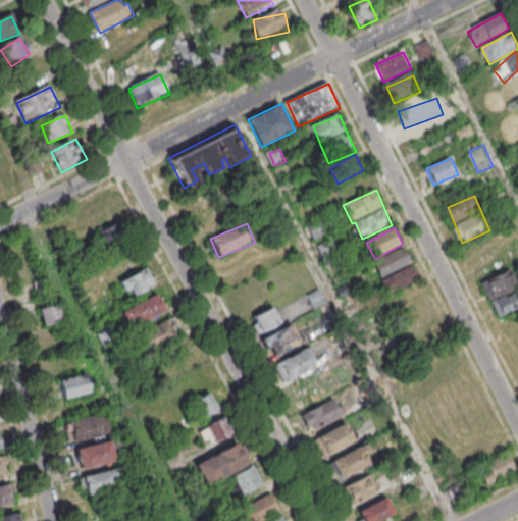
[(421,282),(414,265),(413,265),(406,248),(374,261),(390,296),(421,282)]
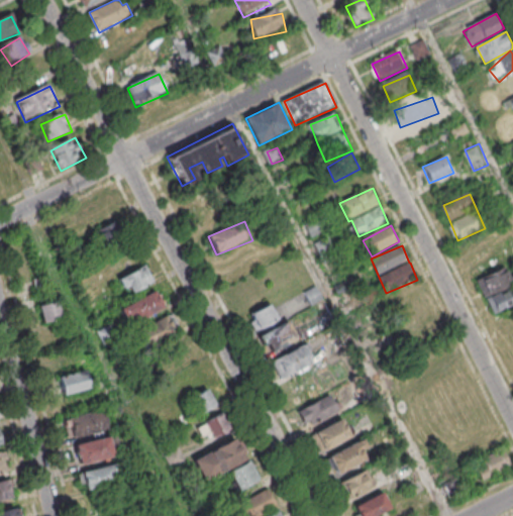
[(129,296),(157,282),(148,265),(121,279),(129,296)]
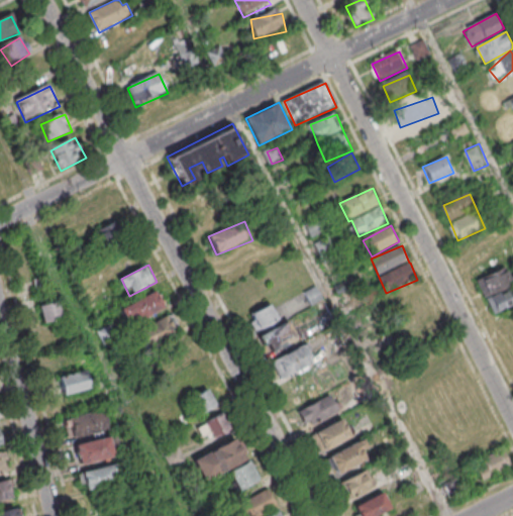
[(481,279),(495,315),(512,307),(512,282),(507,269),(481,279)]
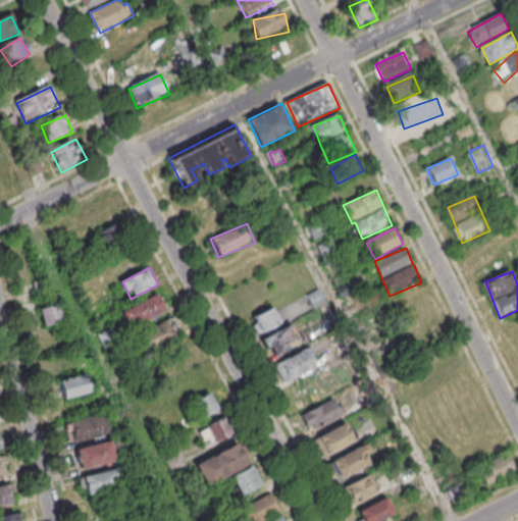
[(123,312),(133,329),(170,309),(161,293),(123,312)]
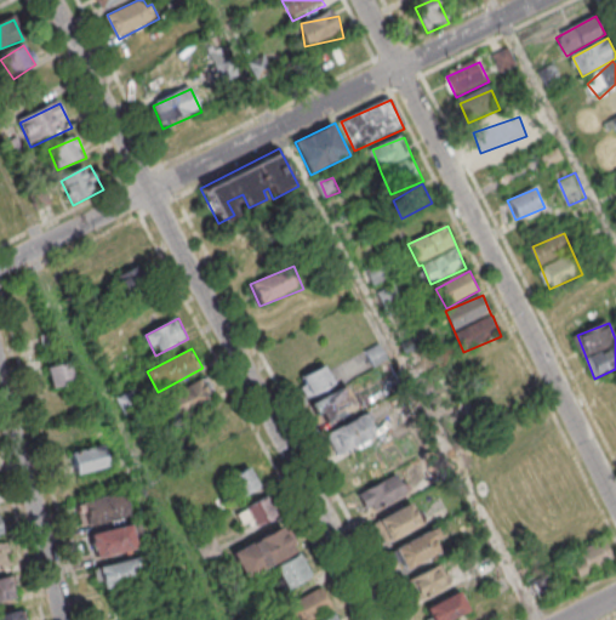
[(50,368),(53,390),(77,385),(73,363),(50,368)]
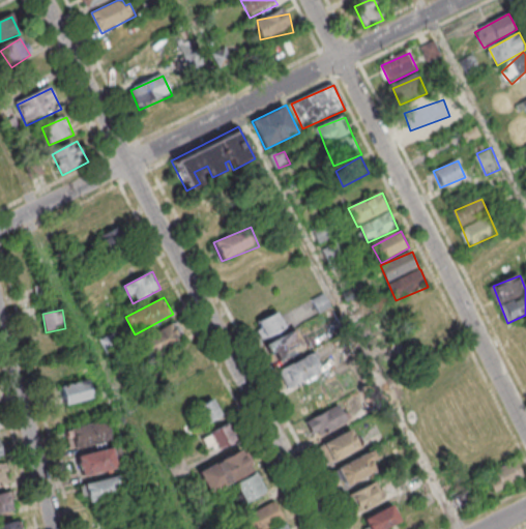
[(265,341),(289,327),(280,311),(256,324),(265,341)]
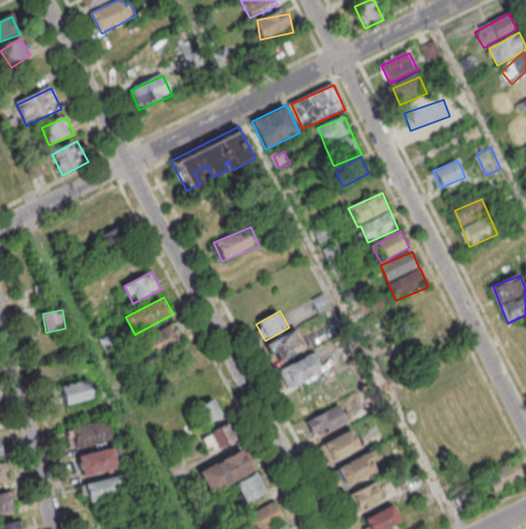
[(145,341),(154,357),(186,339),(177,322),(145,341)]
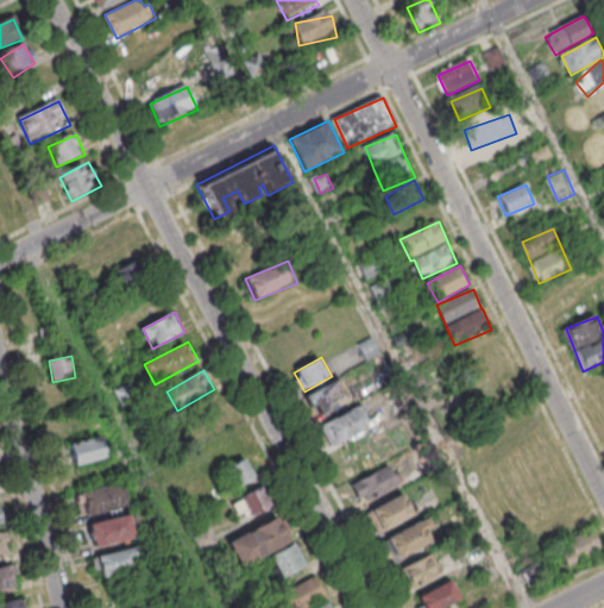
[(320,419),(354,396),(341,376),(307,399),(320,419)]
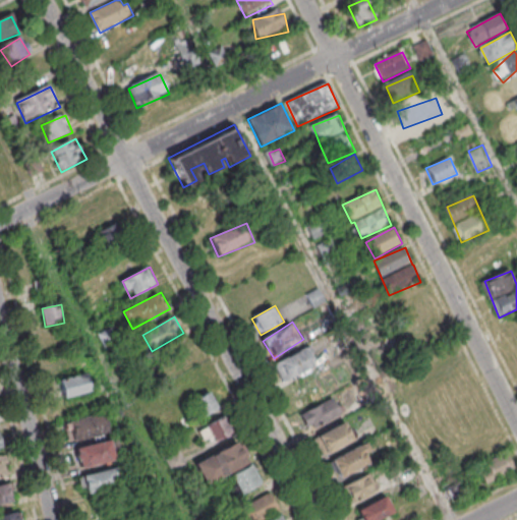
[(321,363),(310,346),(275,365),(285,383),(321,363)]
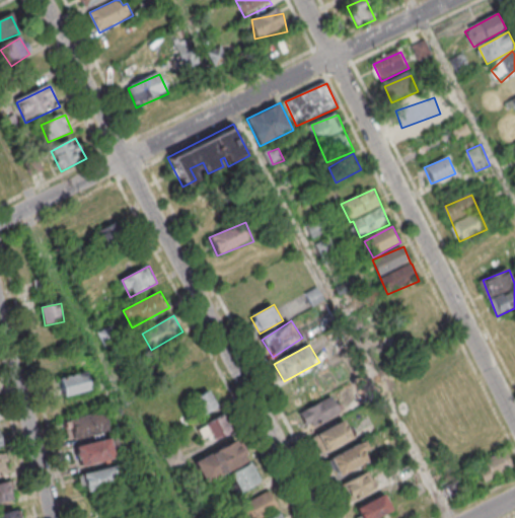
[(61,379),(66,397),(93,389),(88,371),(61,379)]
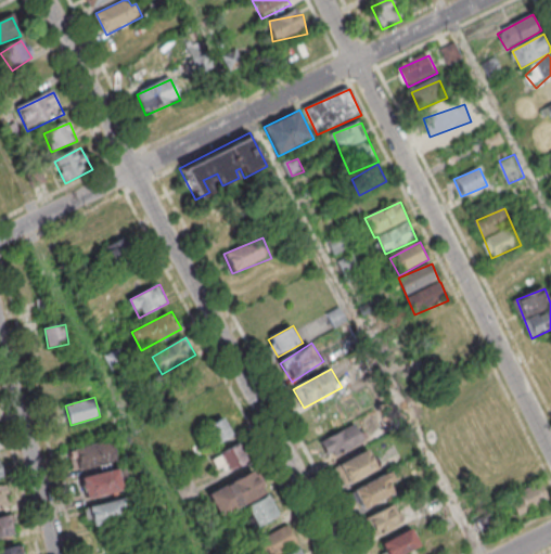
[(233,436),(225,419),(205,428),(214,446),(233,436)]
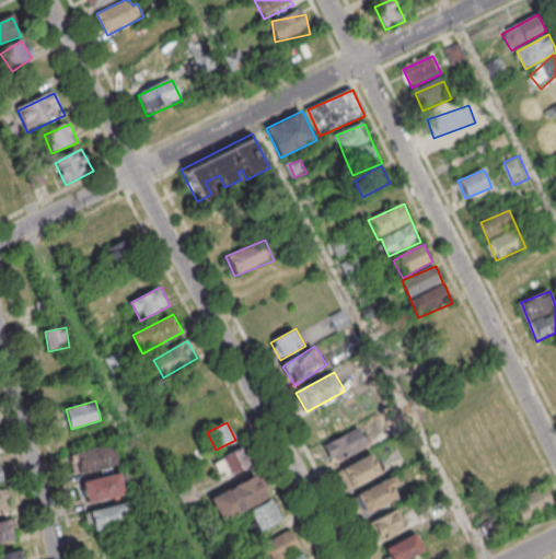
[(371,444),(361,427),(326,446),(335,464),(371,444)]
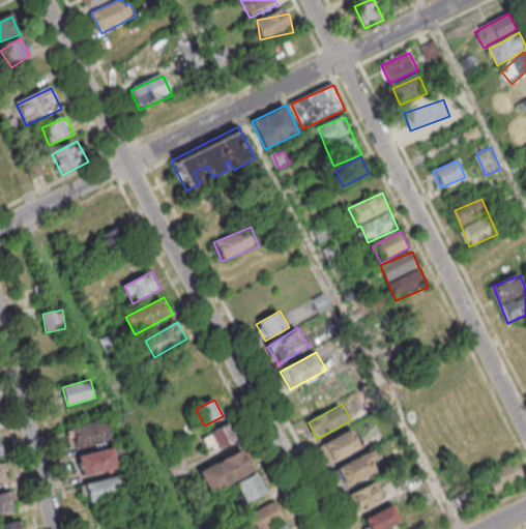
[(72,449),(111,441),(107,421),(68,430),(72,449)]
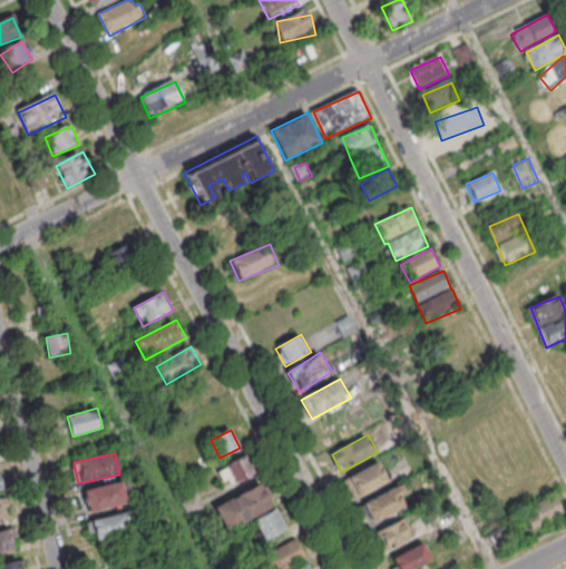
[(230,488),(256,473),(247,455),(220,470),(230,488)]
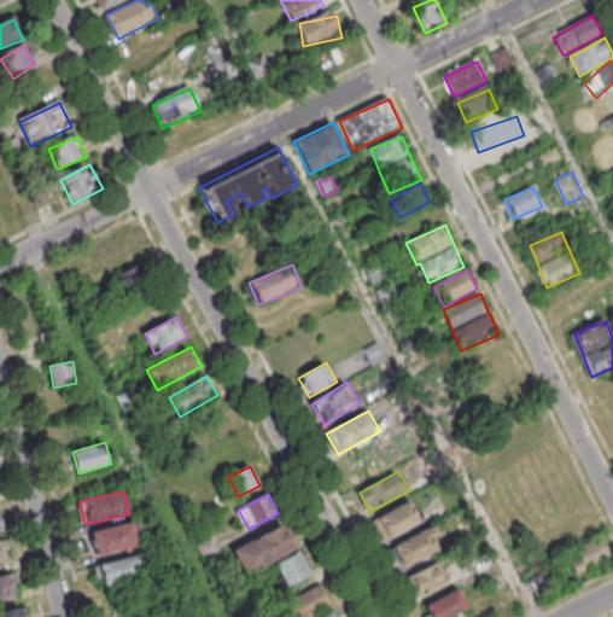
[(424,518),(412,499),(374,523),(387,542),(424,518)]
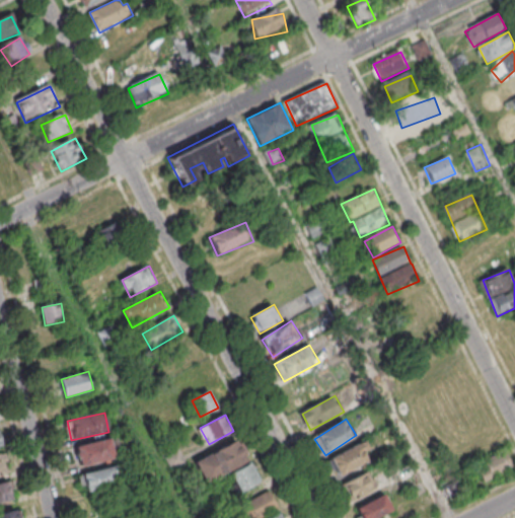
[(123,457),(119,438),(77,446),(81,466),(123,457)]
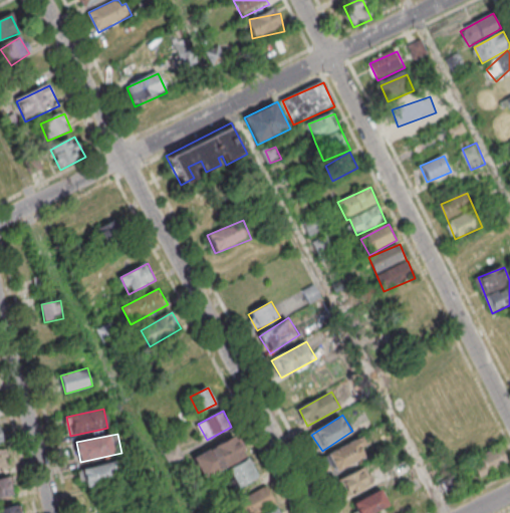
[(194,458),(205,479),(247,457),(235,436),(194,458)]
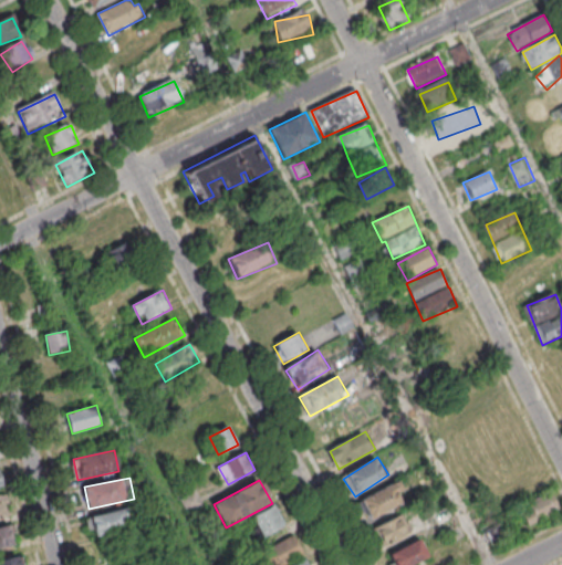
[(398,494),(404,491),(399,482),(362,501),(372,519),(403,503),(398,494)]
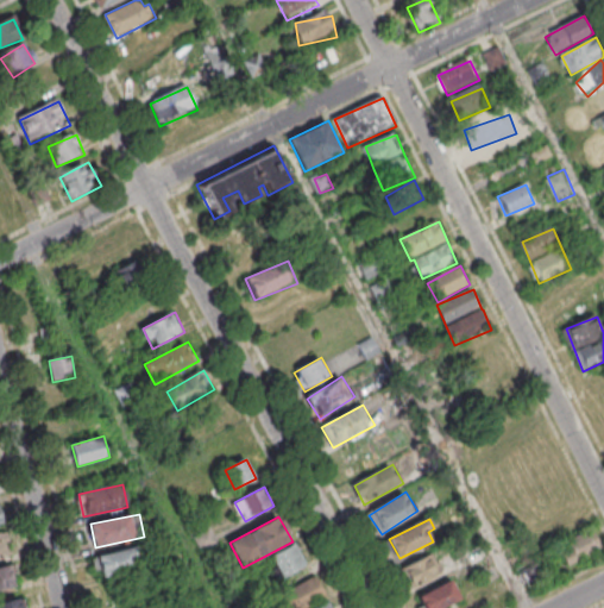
[(196,538),(203,552),(220,544),(213,530),(196,538)]
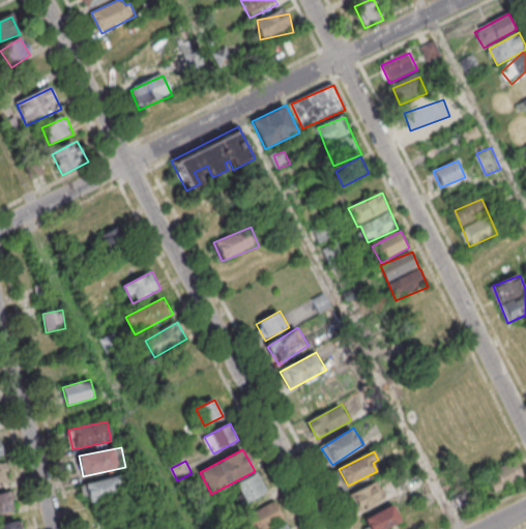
[(0,487),(12,485),(6,463),(0,464),(0,487)]
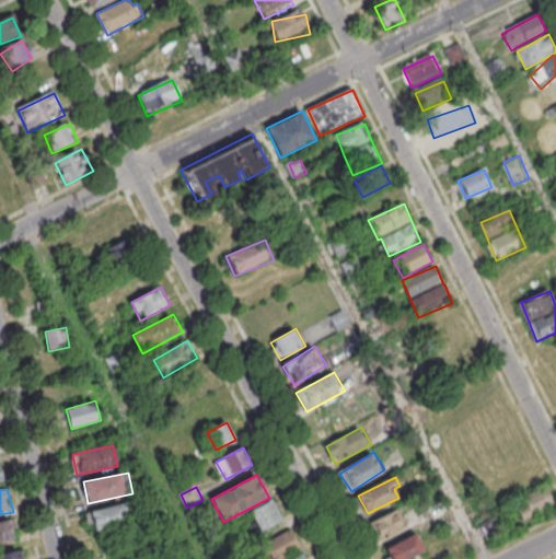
[(250,512),(259,532),(285,520),(274,500),(250,512)]
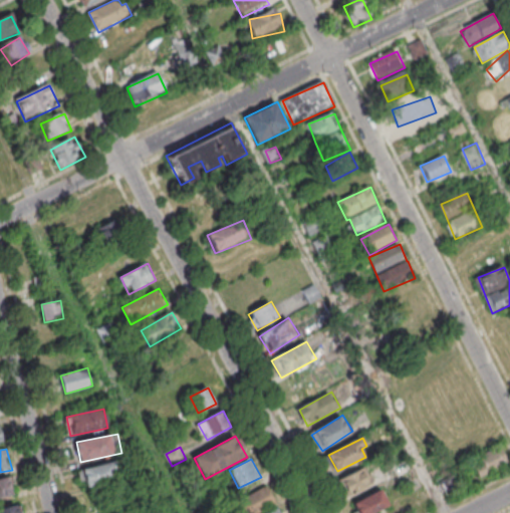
[(123,480),(119,462),(81,470),(85,487),(123,480)]
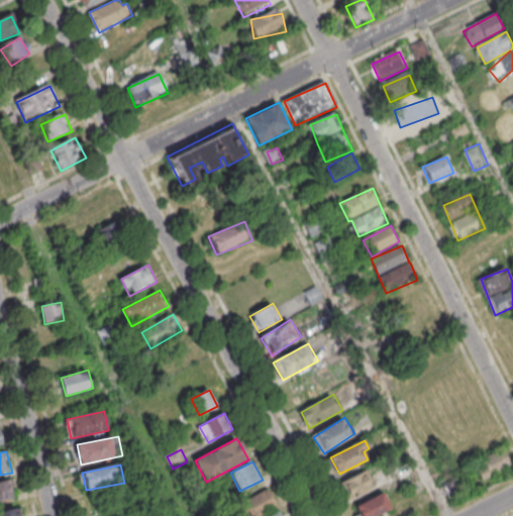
[(378,486),(370,469),(343,483),(351,499),(378,486)]
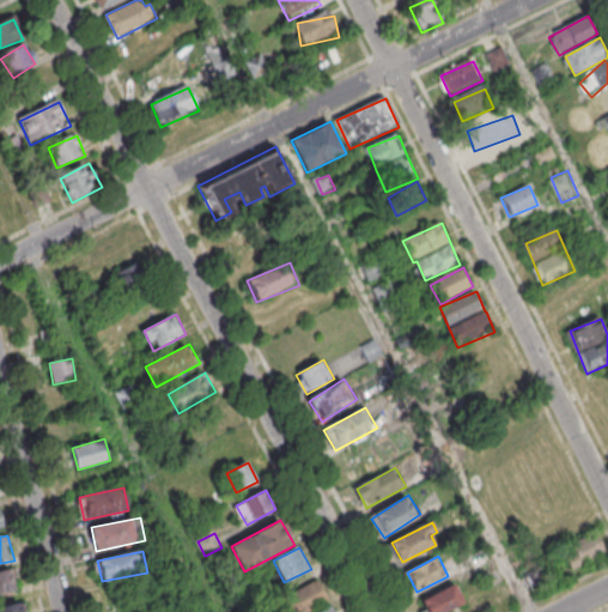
[(0,594),(18,592),(14,570),(0,573),(0,594)]
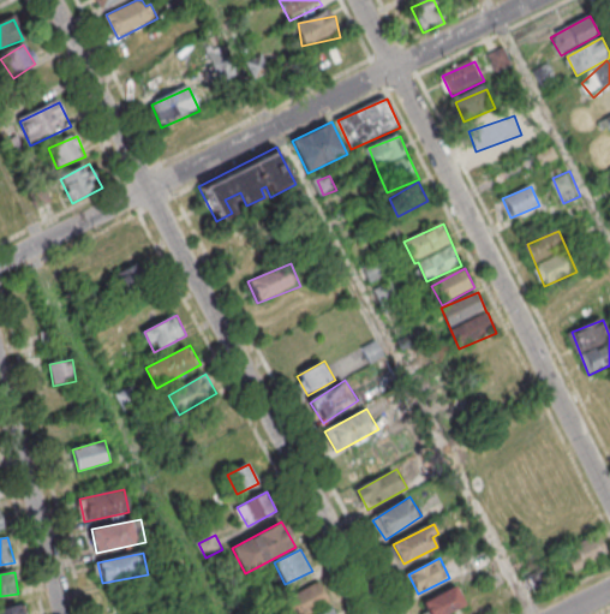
[(310,613),(332,602),(320,582),(286,601),(292,613),(310,613)]
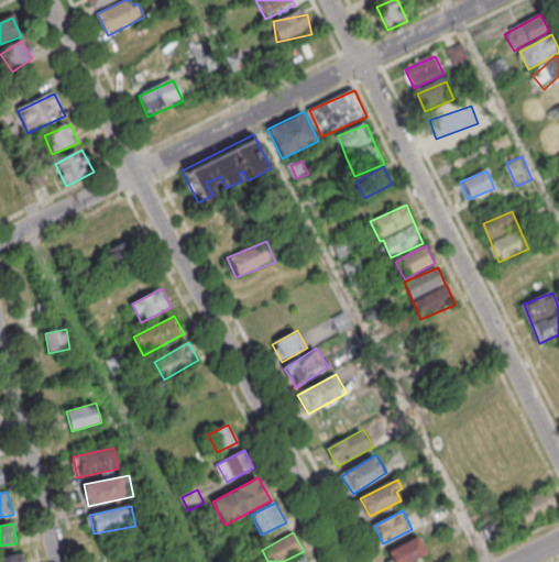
[(414,561),(427,555),(418,537),(385,552),(390,561),(414,561)]
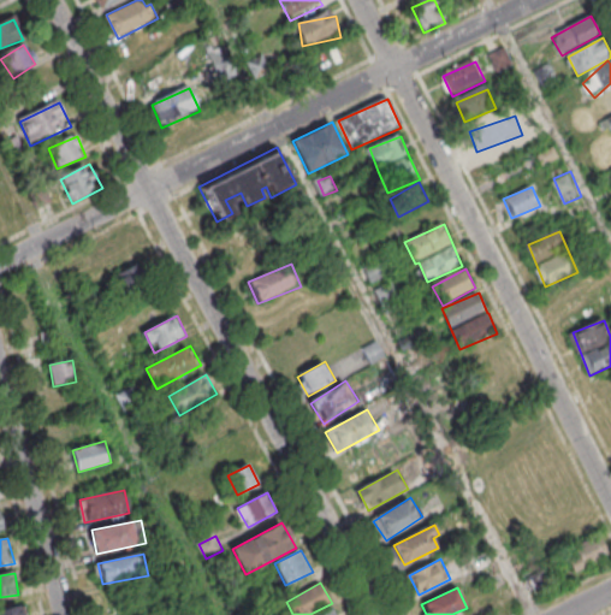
[(28,614),(25,604),(0,610),(0,614),(28,614)]
